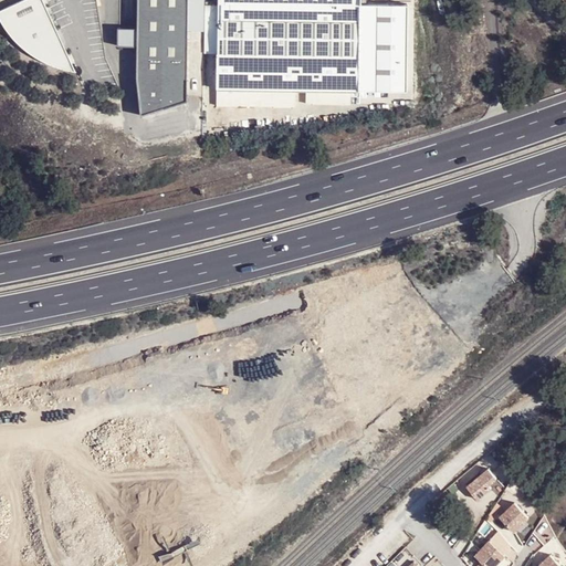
[(40,0),(27,0),(0,12),(0,22),(2,27),(7,30),(11,34),(19,42),(29,49),(40,55),(51,61),(61,66),(74,73),(40,0)]
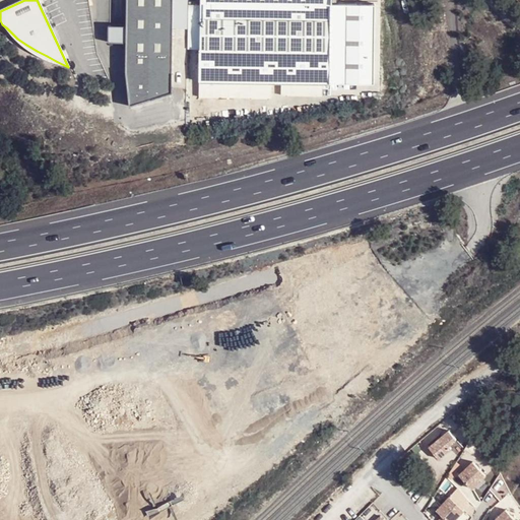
[(125,0),(126,25),(126,43),(126,73),(130,107),(173,92),(174,27),(173,0),(125,0)]
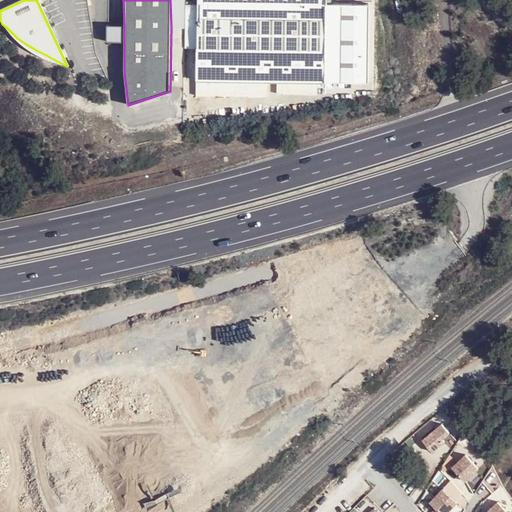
[(185,0),(170,0),(171,27),(185,27),(185,0)]
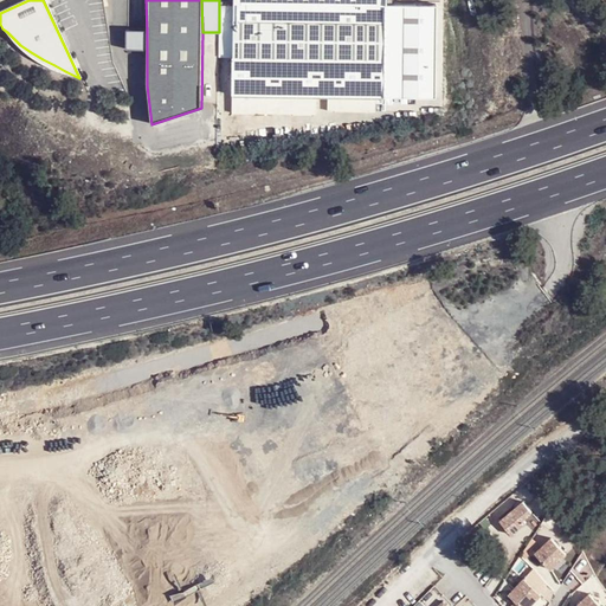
[(233,0),(232,94),(315,96),(327,96),(375,97),(382,96),(384,0),(233,0)]
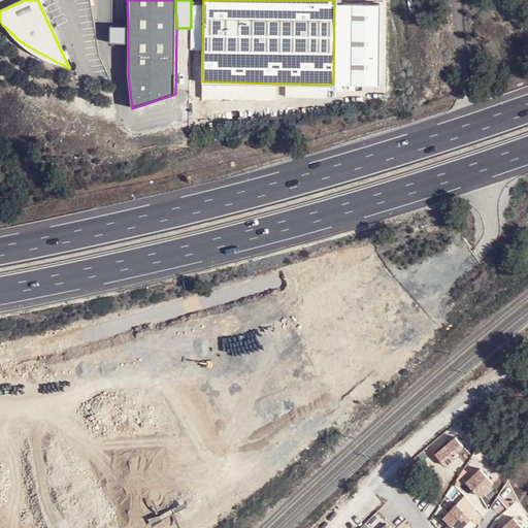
[(202,51),(203,5),(192,5),(192,11),(191,51),(202,51)]
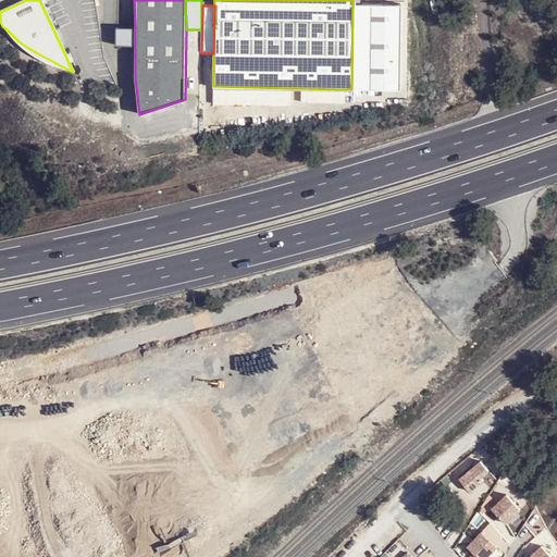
[(135,27),(115,27),(115,46),(135,46),(135,27)]
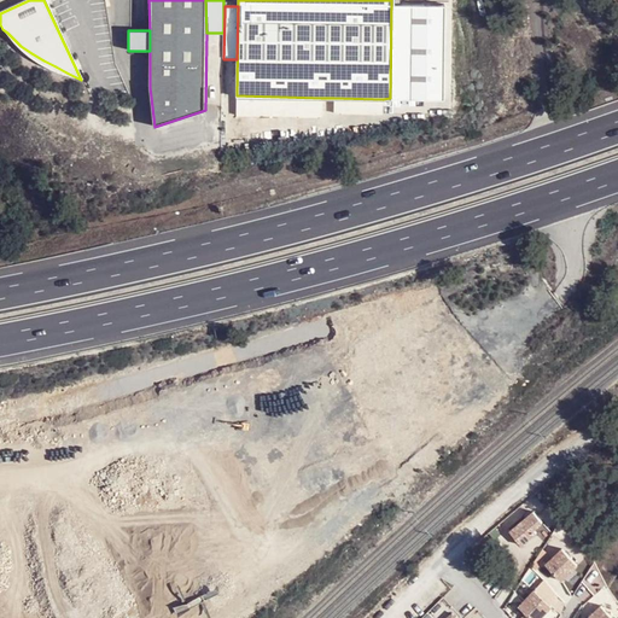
[(452,42),(429,41),(429,112),(450,114),(452,42)]
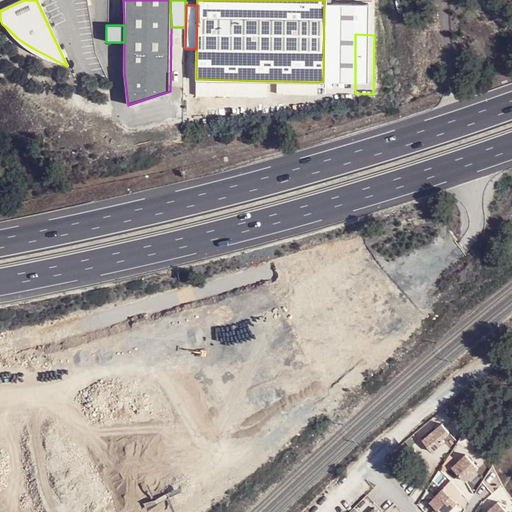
[(266,81),(196,79),(197,95),(265,97),(266,81)]
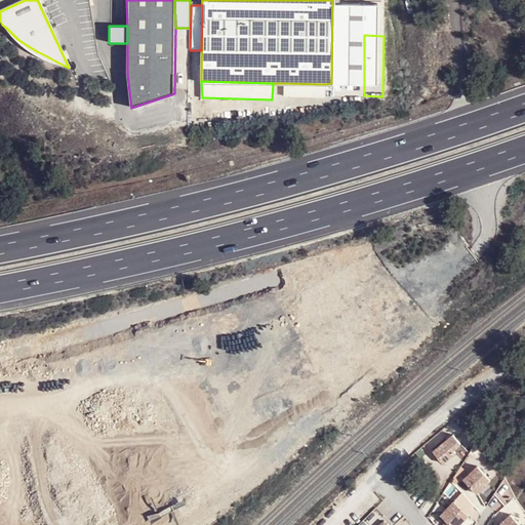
[(325,84),(283,83),(283,96),(325,96),(325,84)]
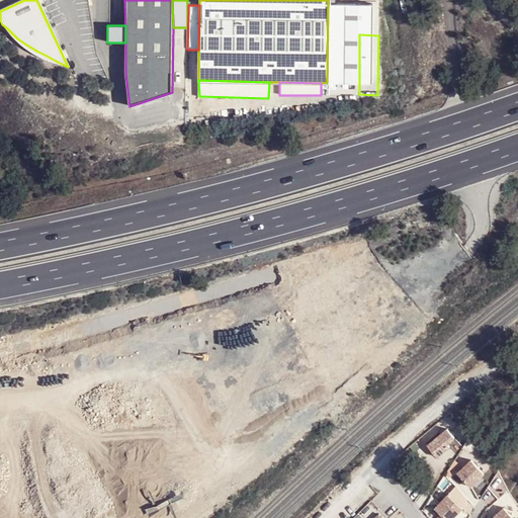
[(444,430),(424,445),(433,457),(450,444),(448,441),(451,439),(444,430)]
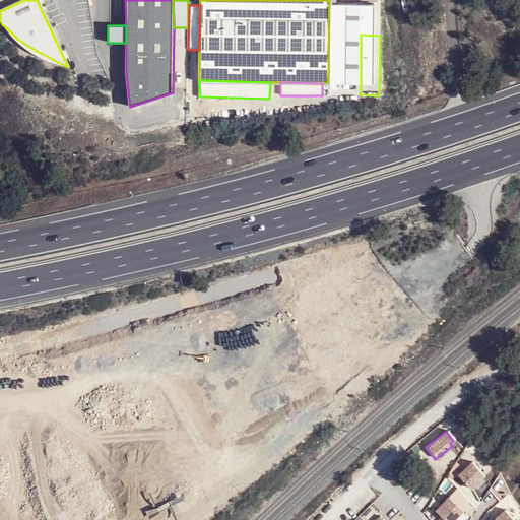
[(482,475),(469,462),(456,475),(469,490),(482,475)]
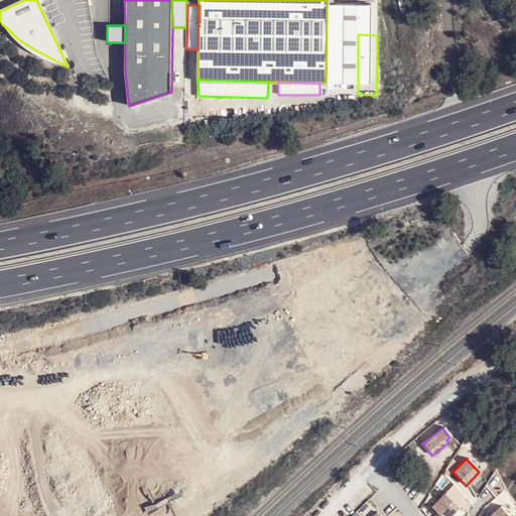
[(431,508),(439,515),(450,515),(459,507),(443,494),(431,508)]
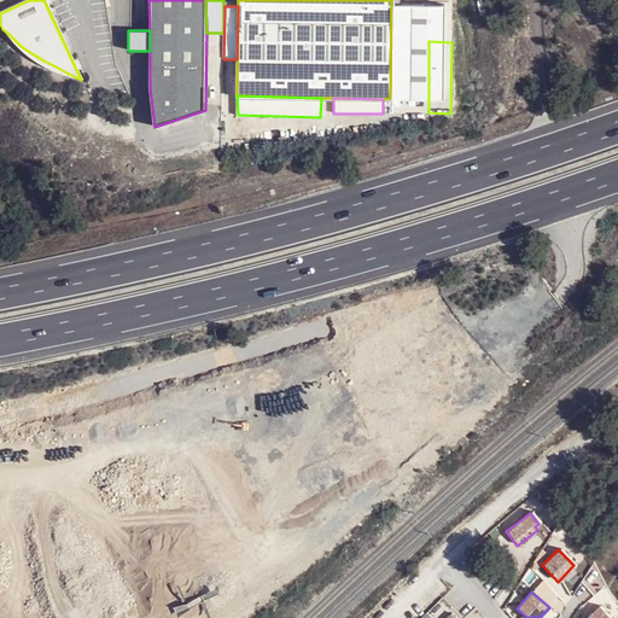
[(583,617),(608,617),(596,606),(583,617)]
